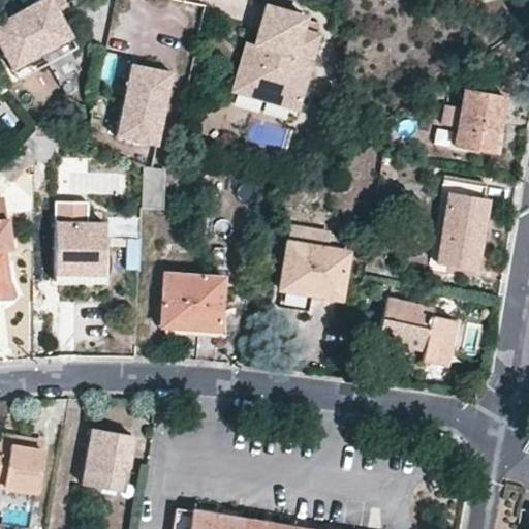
[(0,52),(10,69),(68,36),(60,21),(55,12),(63,7),(64,7),(60,0),(36,0),(0,21),(0,52)]
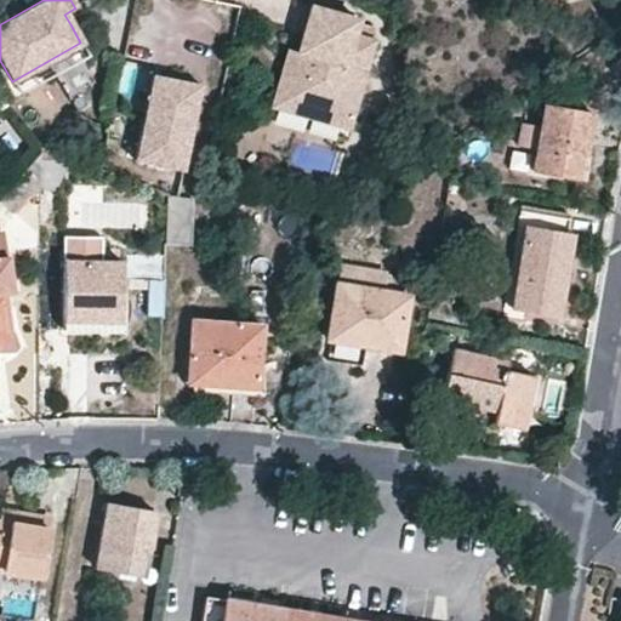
[(80,18),(74,9),(64,15),(70,24),(80,18)]
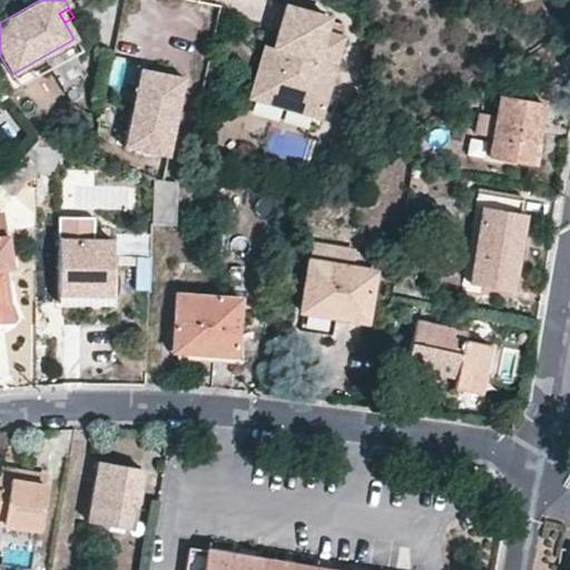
[(261,58),(269,61),(267,69),(249,64),(237,98),(274,112),(278,100),(308,110),(333,43),(315,37),(320,25),(277,9),(263,50),(261,58)]
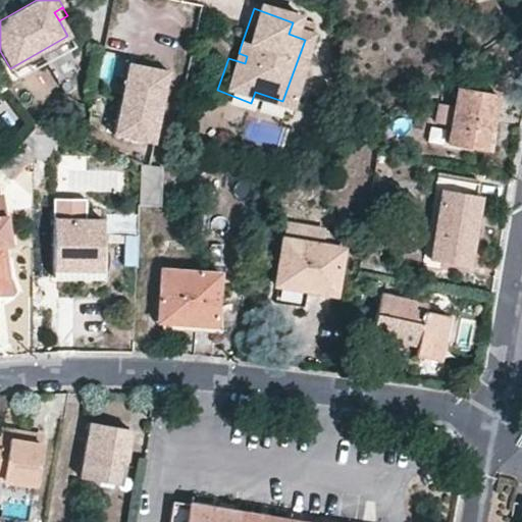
[(233,43),(228,58),(245,63),(247,56),(239,53),(241,46),(233,43)]
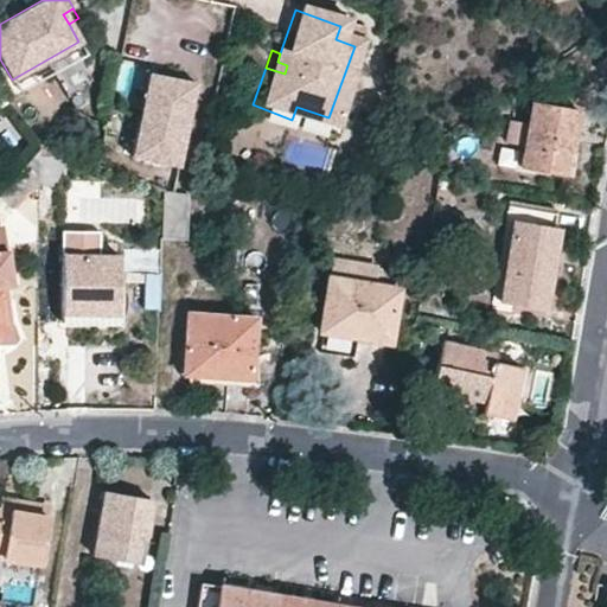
[(195,85),(148,75),(131,159),(177,168),(195,85)]
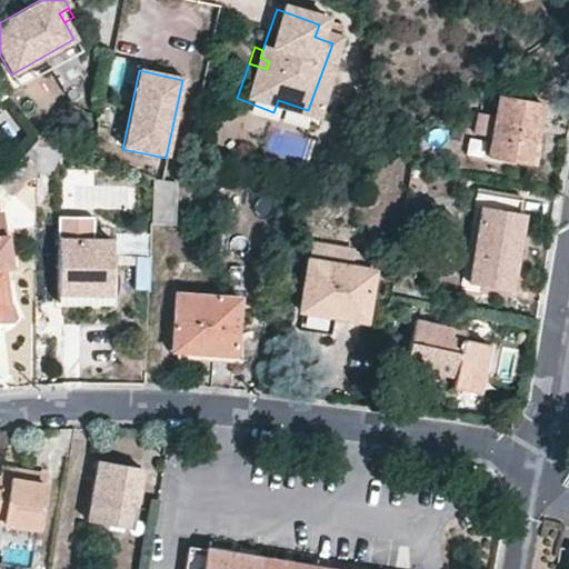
[(500,96),(496,116),(479,113),(475,133),(491,136),(488,156),(531,163),(542,103),(500,96)]
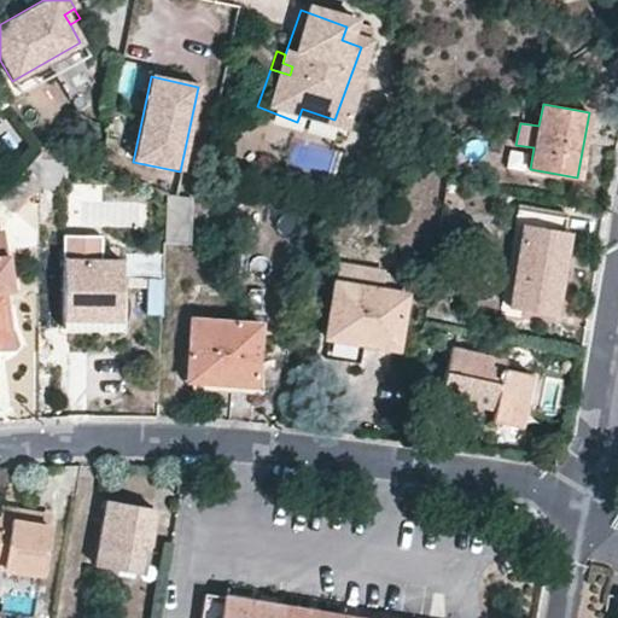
[(331,133),(334,120),(302,109),(297,122),(331,133)]
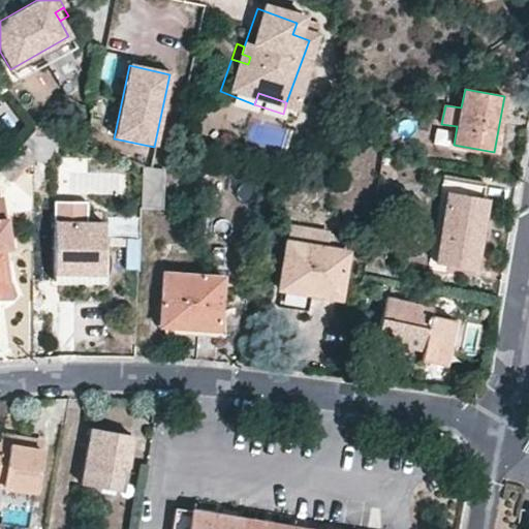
[(343,167),(337,153),(324,161),(330,174),(343,167)]
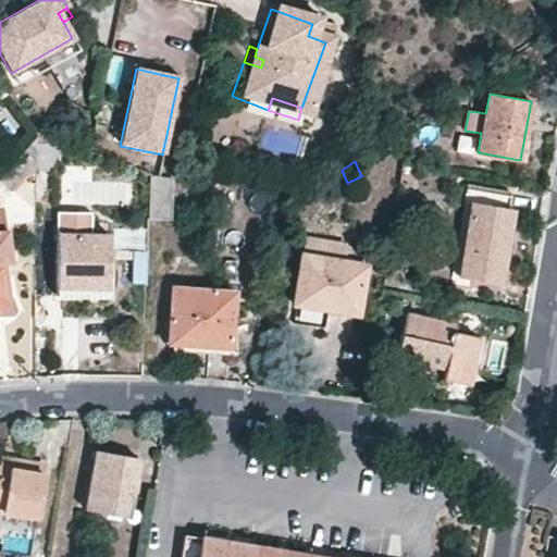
[(136,187),(147,187),(147,174),(135,174),(136,187)]
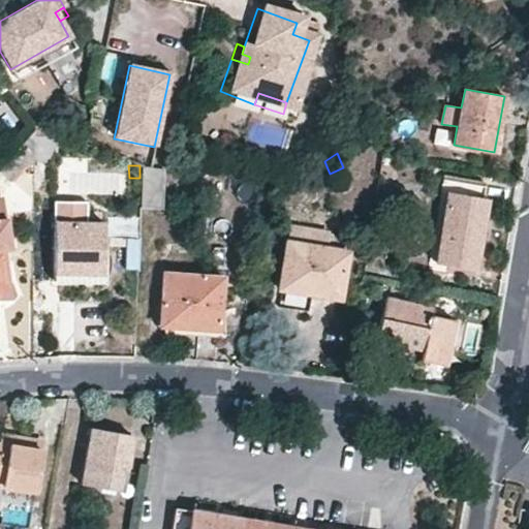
[(139,207),(161,208),(163,168),(142,166),(139,207)]
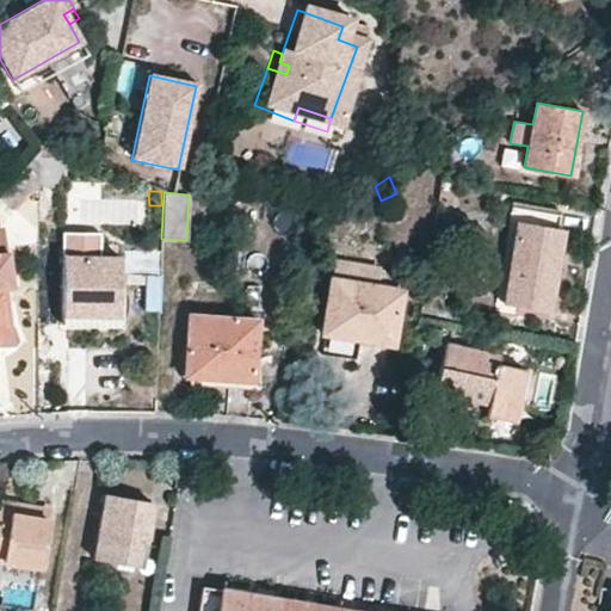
[(507,221),(517,223),(514,236),(508,235),(506,245),(512,246),(504,294),(519,297),(517,306),(543,310),(550,270),(555,271),(562,230),(556,229),(559,210),(511,204),(507,221)]
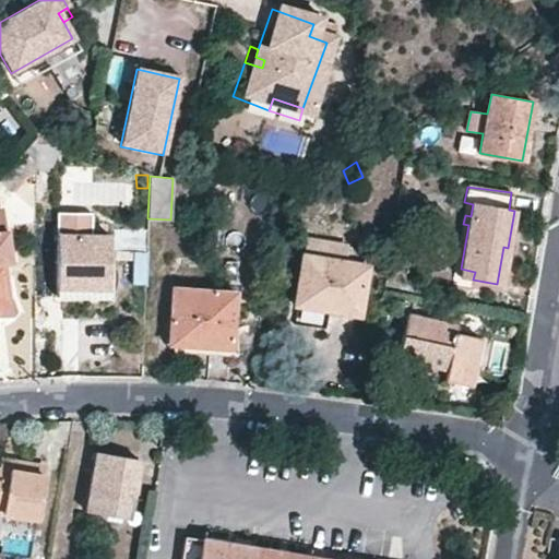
[(0,232),(0,300),(9,299),(6,264),(9,264),(7,232),(0,232)]
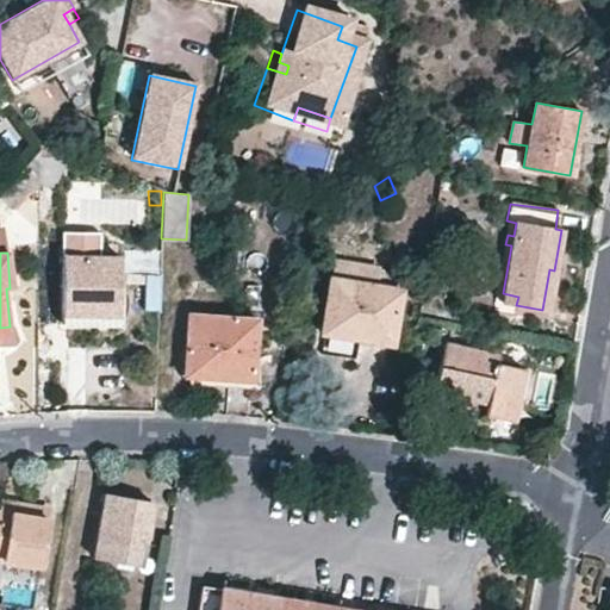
[(118,323),(119,256),(64,256),(62,323),(118,323)]
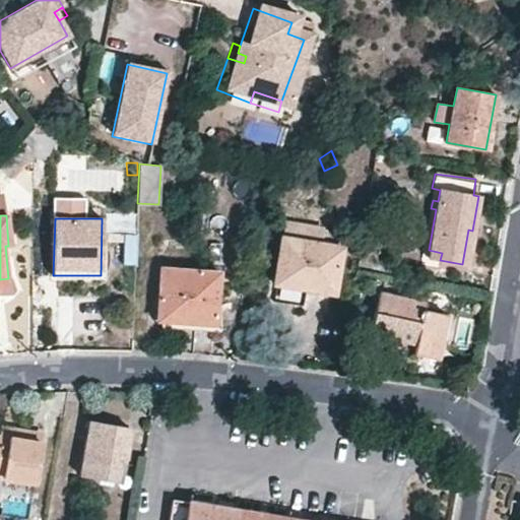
[(332,291),(342,231),(284,222),(275,283),(332,291)]
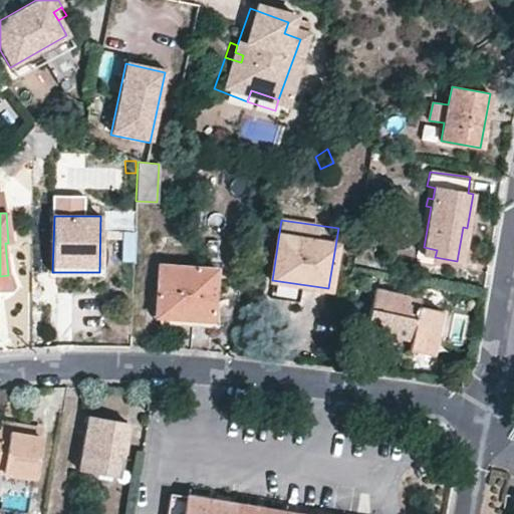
[(467,228),(463,227),(457,261),(461,261),(467,228)]
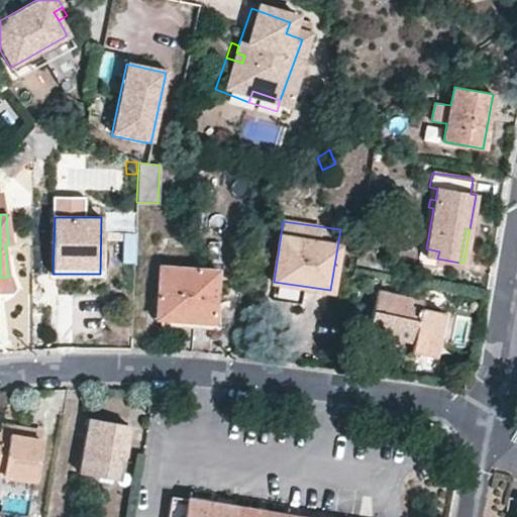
[(437,259),(439,251),(426,248),(425,256),(437,259)]
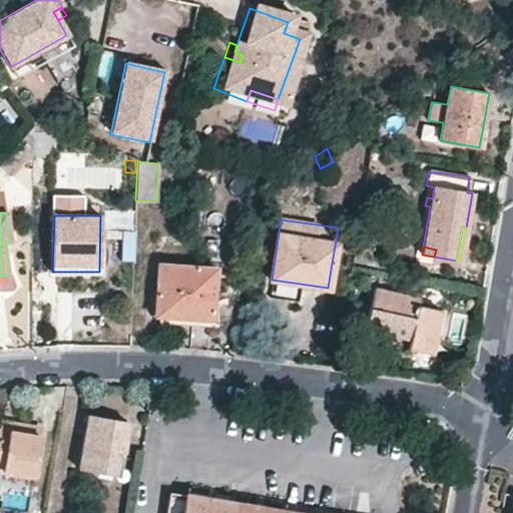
[(214,268),(208,268),(158,265),(155,315),(192,318),(210,319),(214,268)]
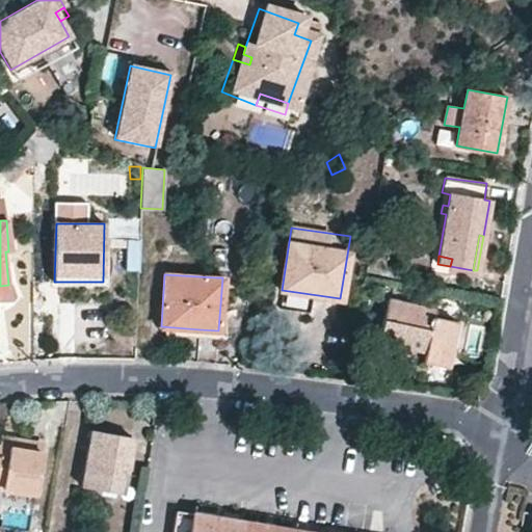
[(0,286),(0,297),(10,297),(8,285),(0,286)]
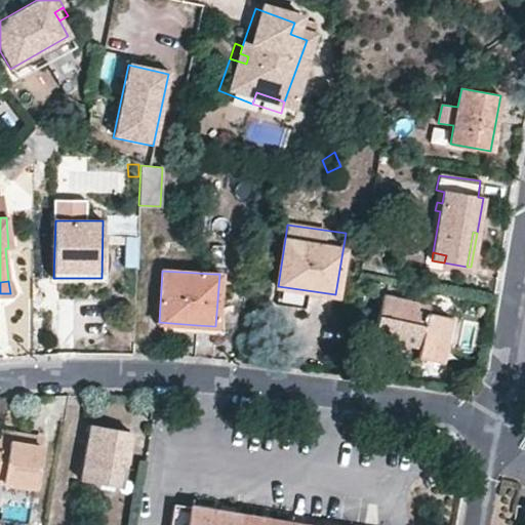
[(427,313),(429,305),(384,296),(372,341),(417,351),(416,357),(440,362),(449,317),(427,313)]
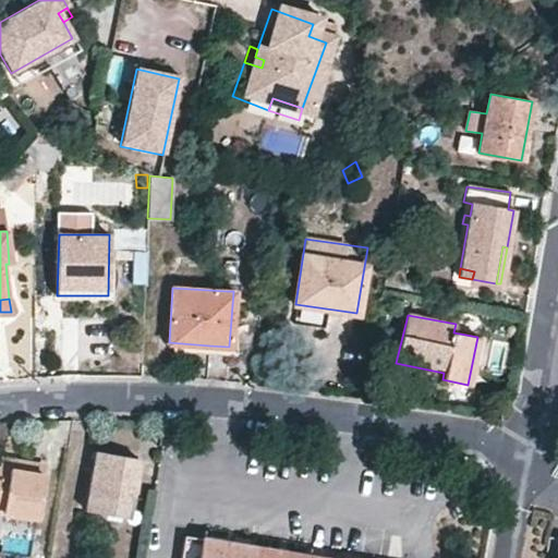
[(85,509),(123,516),(128,495),(132,496),(137,458),(94,451),(85,509)]
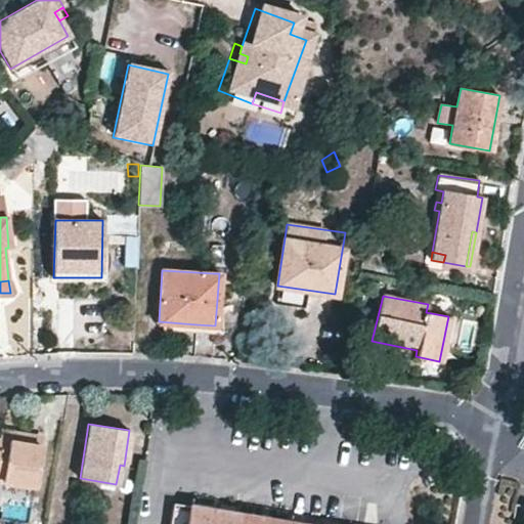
[(28,435),(26,442),(0,438),(0,479),(34,485),(42,438),(28,435)]
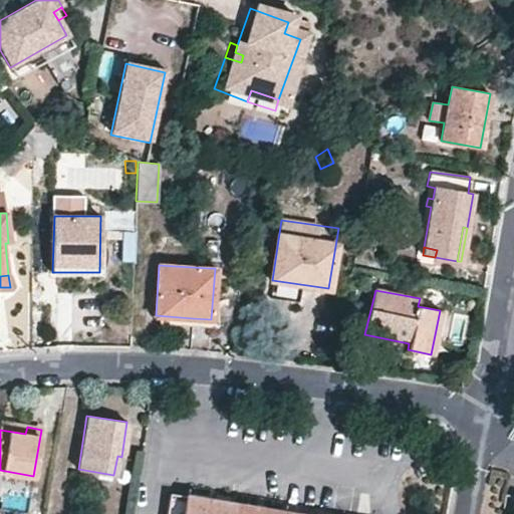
[(17,493),(16,499),(27,501),(28,495),(17,493)]
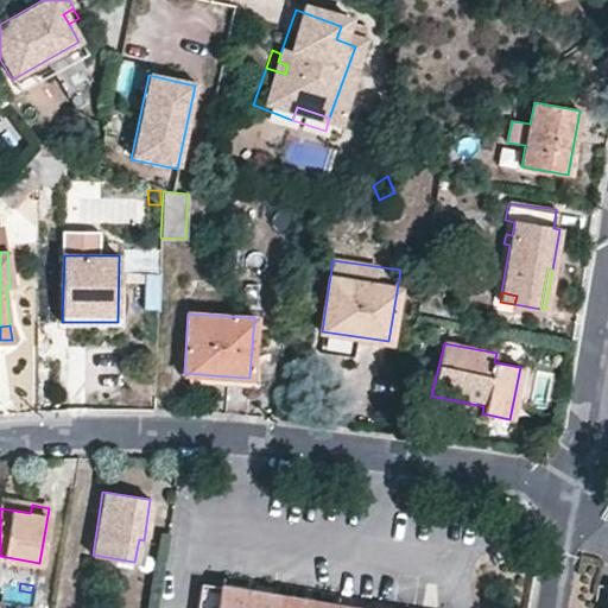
[(216,607),(221,587),(202,584),(197,607),(216,607)]
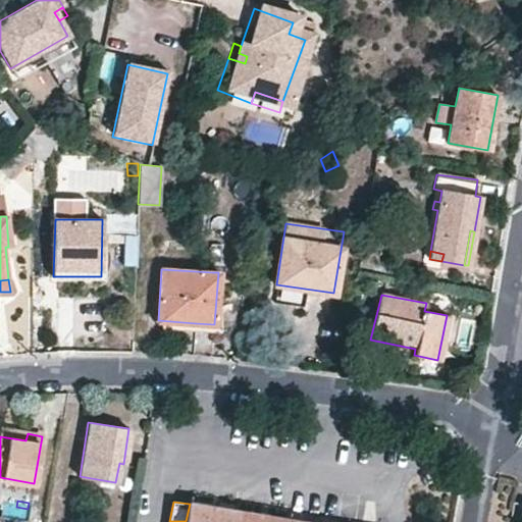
[(236,521),(238,512),(190,504),(186,521),(236,521)]
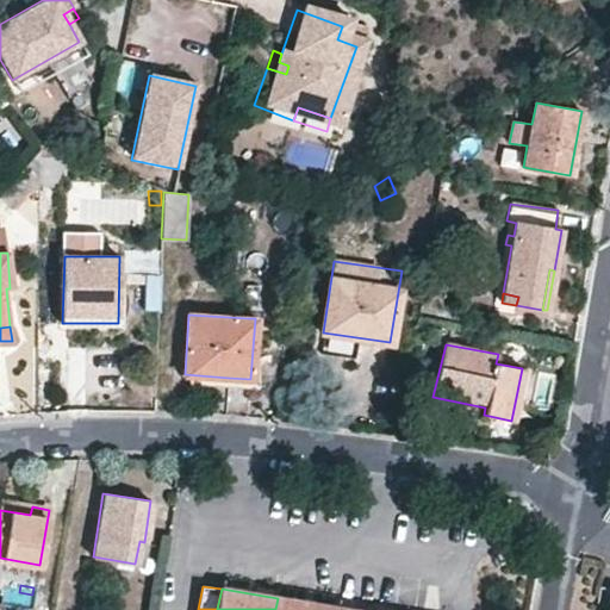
[(336,609),(337,608),(278,598),(275,609),(336,609)]
